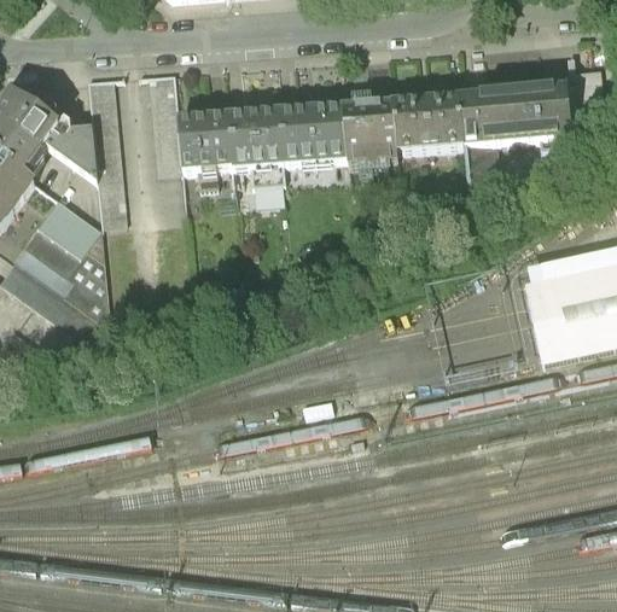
[(562,68),(563,82),(568,129),(601,126),(597,64),(586,65),(562,68)]
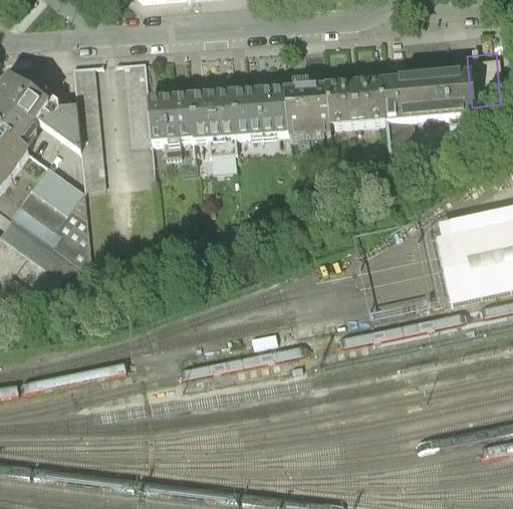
[(145,58),(122,61),(132,142),(152,141),(148,96),(145,58)]
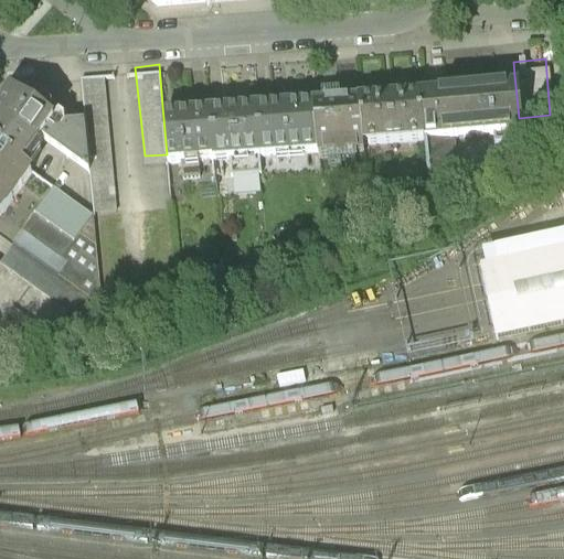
[(105,71),(81,72),(84,115),(88,162),(94,206),(117,204),(105,71)]
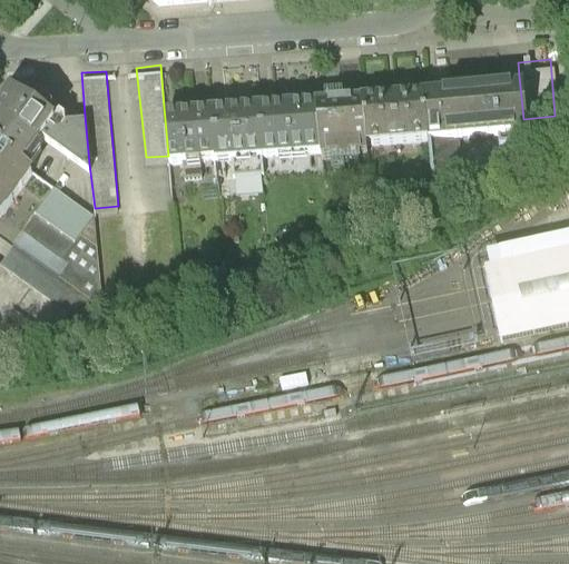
[(525,129),(523,119),(519,76),(437,83),(422,85),(427,129),(432,205),(459,191),(454,140),(451,137),(447,134),(442,134),(441,128),(496,122),(496,131),(525,129)]
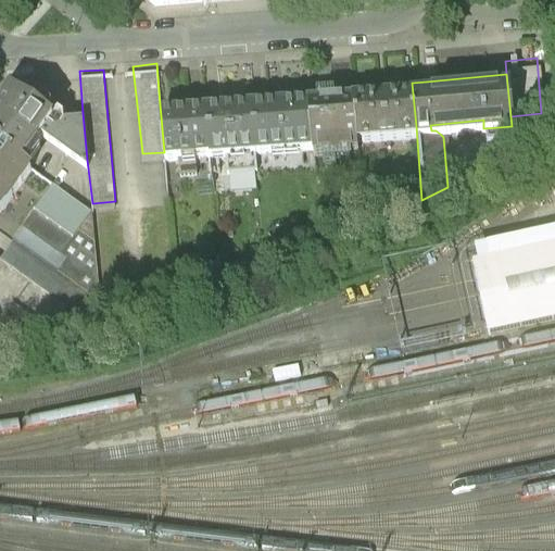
[(7,76),(0,86),(0,136),(15,146),(28,128),(38,126),(87,160),(83,113),(50,109),(48,105),(43,99),(46,91),(33,85),(23,87),(7,76)]
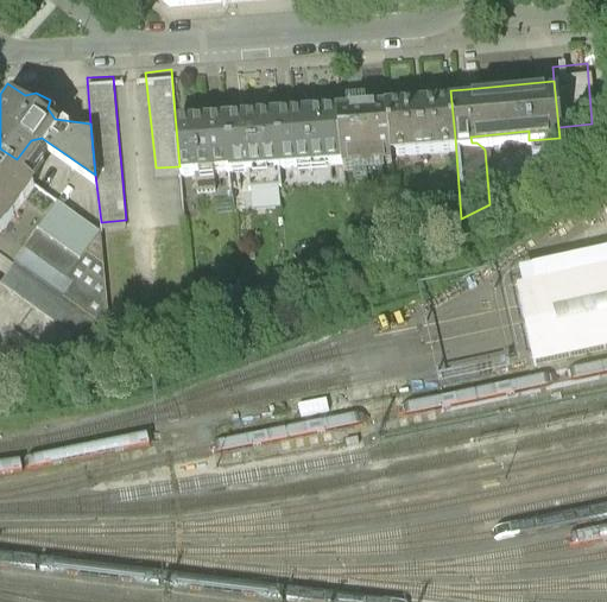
[(346,99),(334,100),(339,152),(339,158),(351,157),(354,164),(362,164),(368,156),(391,152),(391,145),(384,95),(367,96),(366,90),(358,90),(346,92),(346,99)]
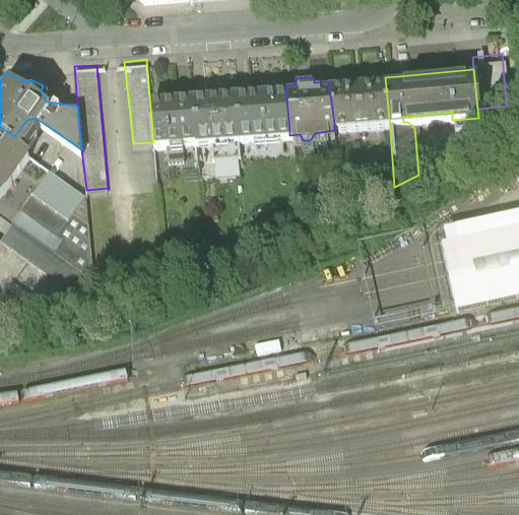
[(359,79),(328,81),(334,124),(389,118),(385,77),(359,79)]
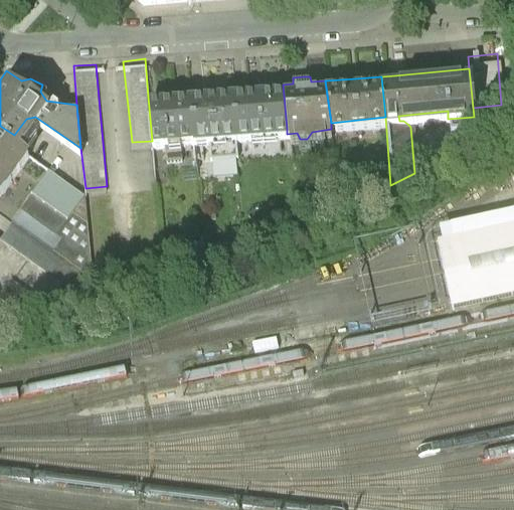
[(259,87),(233,89),(237,135),(287,129),(283,85),(259,87)]
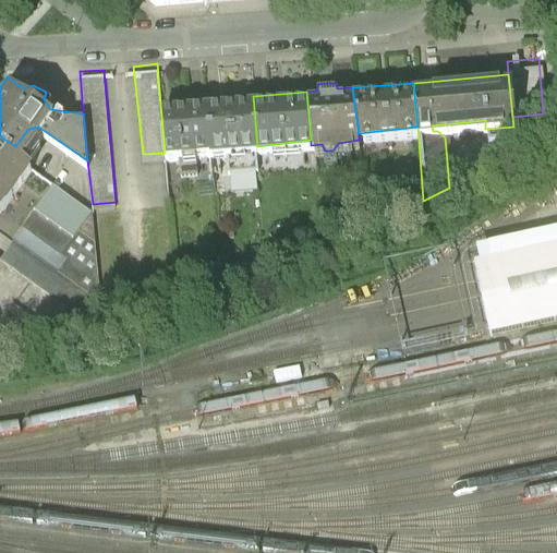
[(227,98),(204,101),(208,149),(257,146),(253,96),(227,98)]
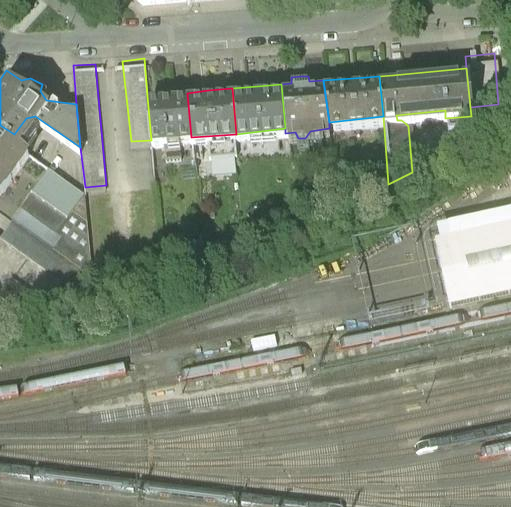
[(173,94),(147,96),(151,140),(191,137),(187,93),(173,94)]
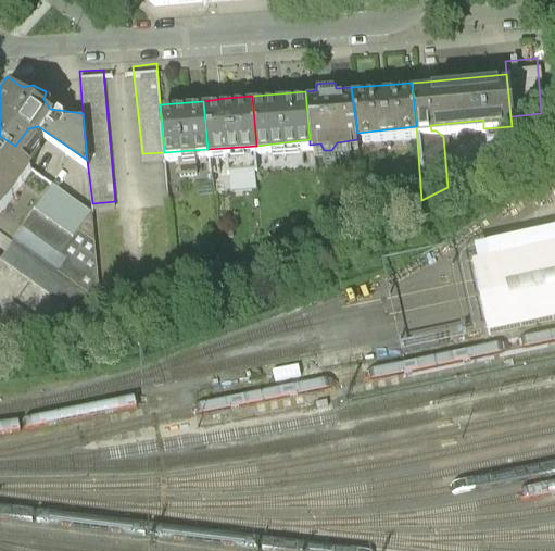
[(0,189),(26,153),(15,146),(0,136),(0,189)]
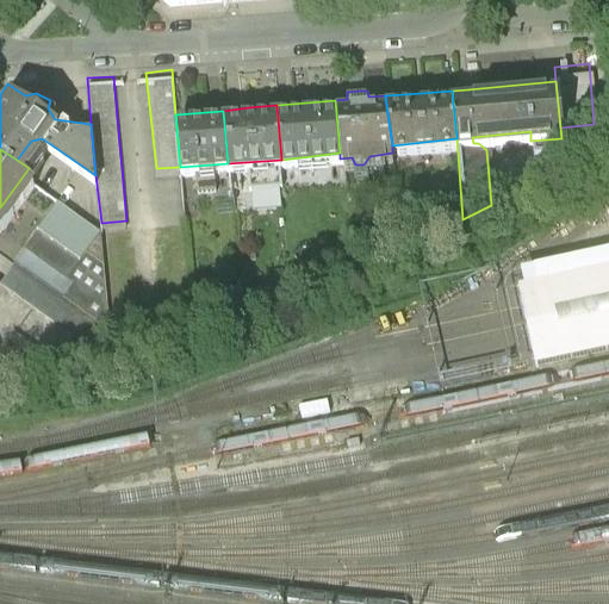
[(101,223),(56,194),(24,242),(107,298),(101,223)]
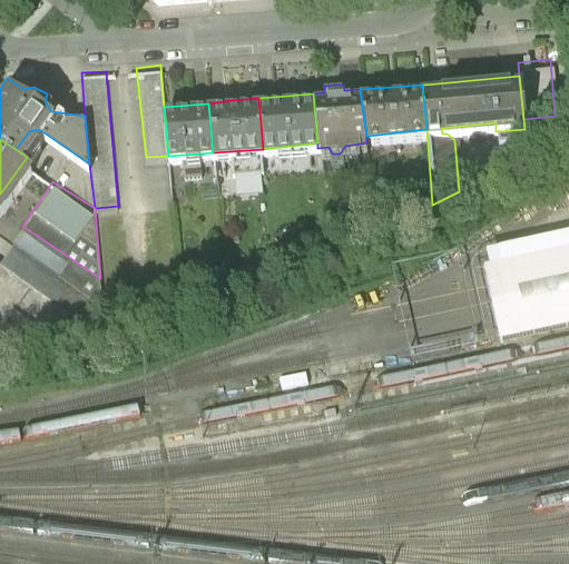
[(15,237),(0,258),(0,260),(72,312),(88,289),(15,237)]
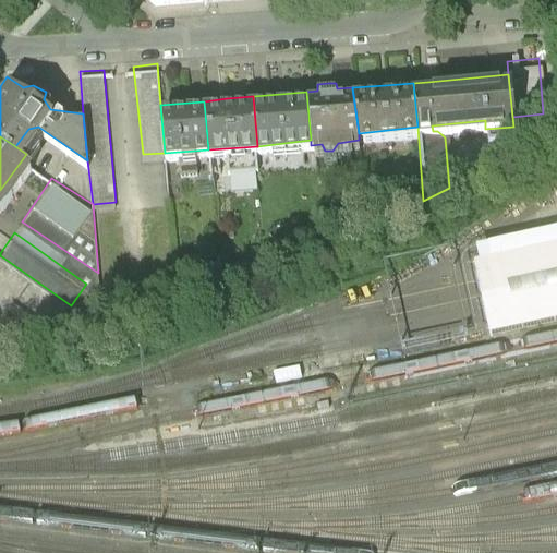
[(556,240),(473,259),(477,281),(483,309),(488,331),(556,315),(556,240)]
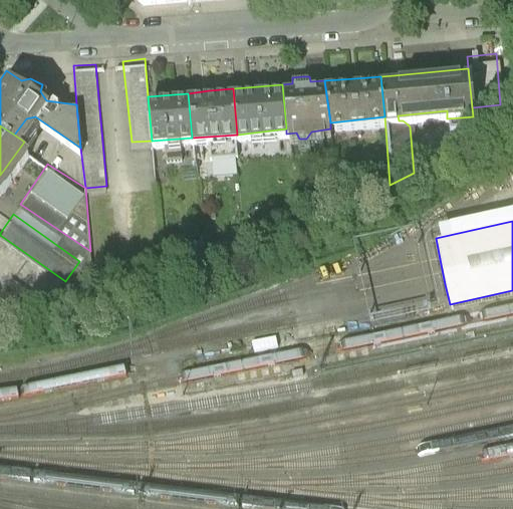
[(12,273),(0,290),(0,293),(40,323),(54,303),(12,273)]
